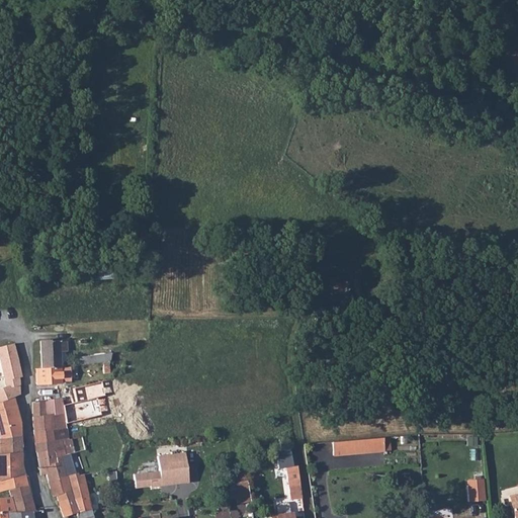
[(41,366),(59,365),(59,349),(65,349),(65,339),(39,340),(41,366)]
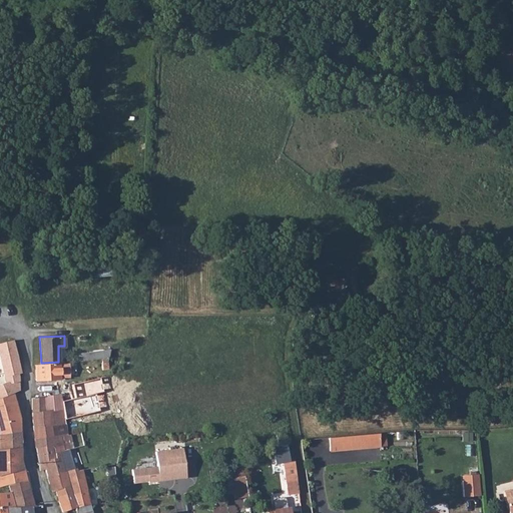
[(0,357),(16,353),(13,340),(2,343),(0,343),(0,357)]
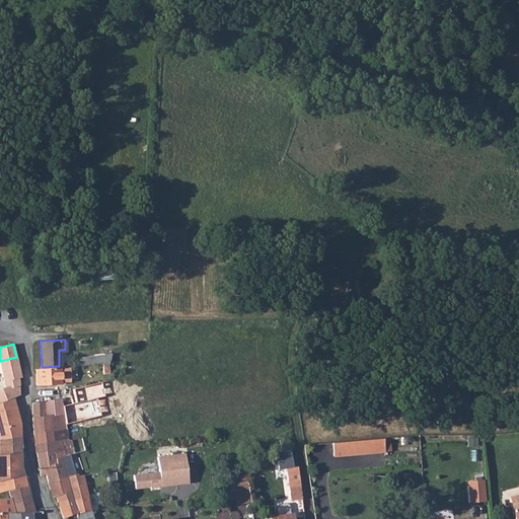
[(72,357),(72,365),(102,363),(109,362),(112,354),(72,357)]
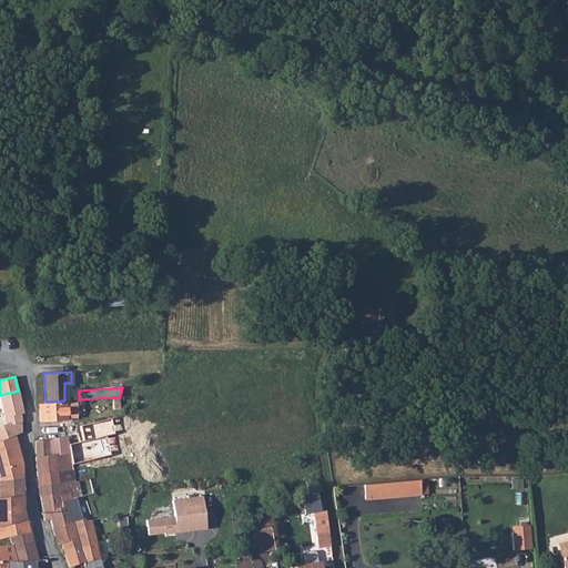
[(0,416),(0,426),(21,422),(20,413),(23,412),(18,391),(0,395),(0,396),(0,398),(4,416),(0,416)]
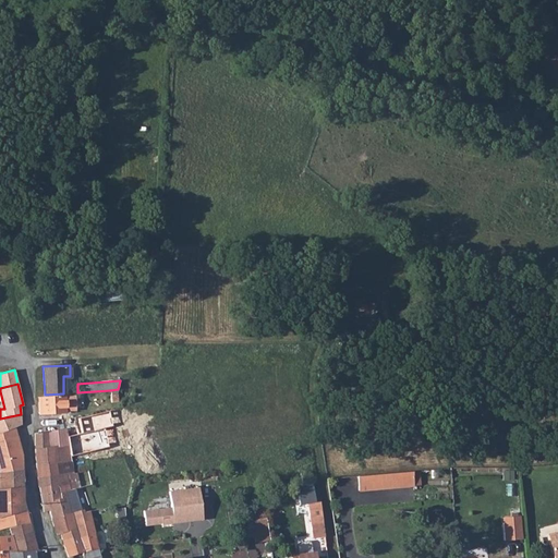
[(38,396),(39,411),(56,411),(64,410),(64,404),(63,393),(45,395),(38,396)]
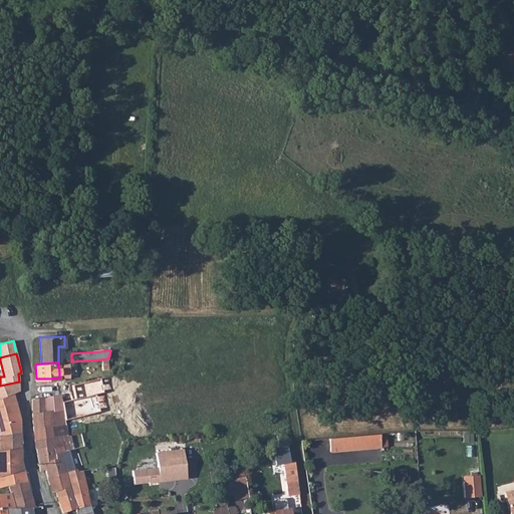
[(0,397),(13,393),(19,391),(19,381),(0,386),(0,397)]
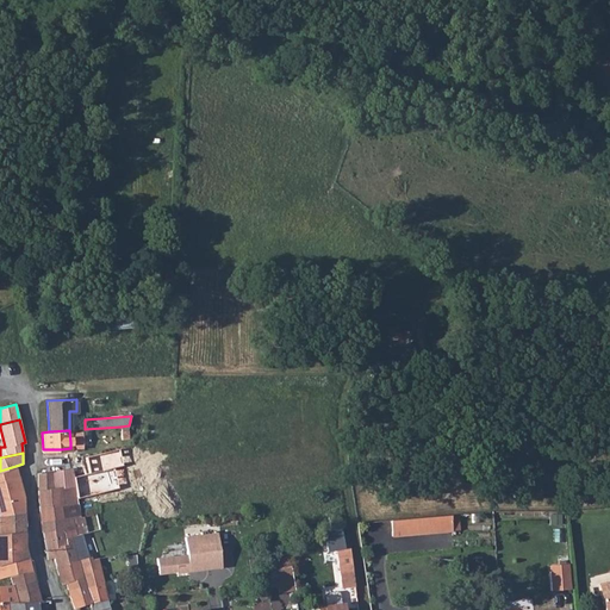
[(0,515),(24,512),(24,498),(16,466),(0,471),(0,515)]
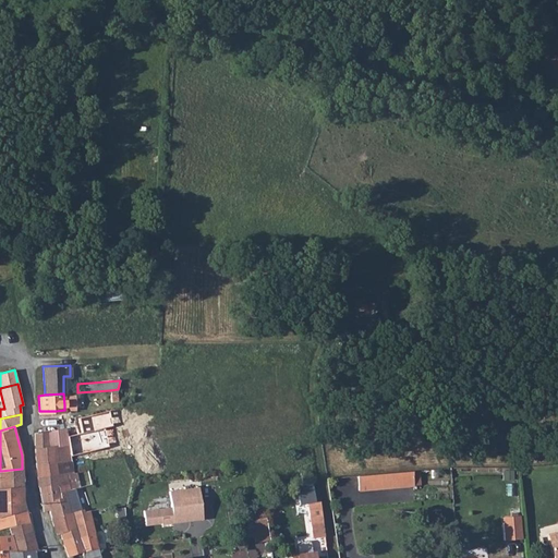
[(47,431),(48,446),(52,446),(68,444),(65,428),(47,431)]
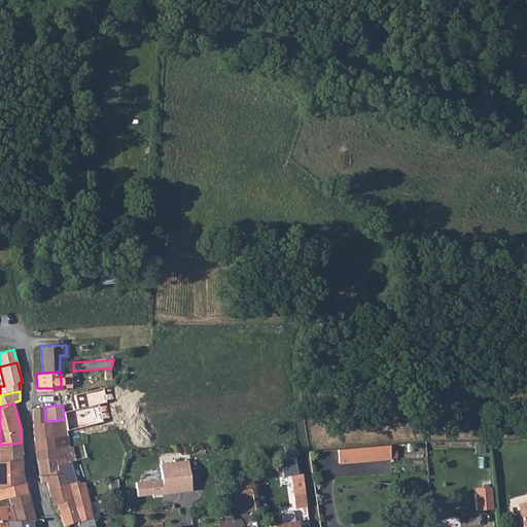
[(33,422),(45,421),(44,407),(32,408),(33,422)]
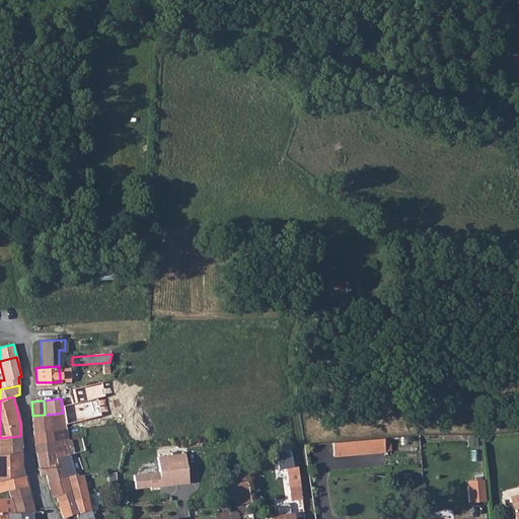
[(33,431),(35,443),(61,441),(68,440),(63,413),(49,415),(50,430),(33,431)]
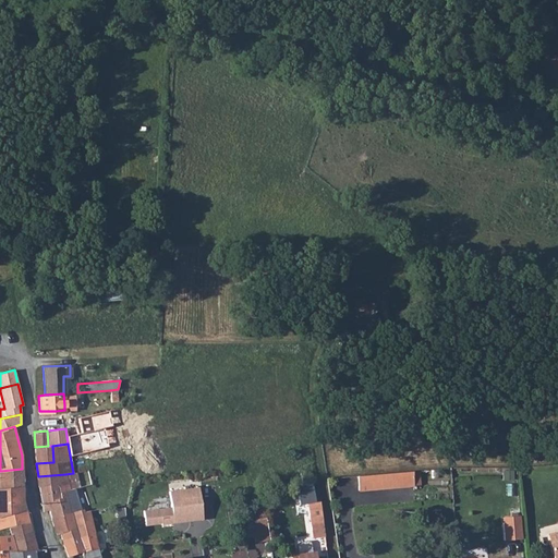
[(35,447),(36,463),(53,462),(52,446),(48,446),(35,447)]
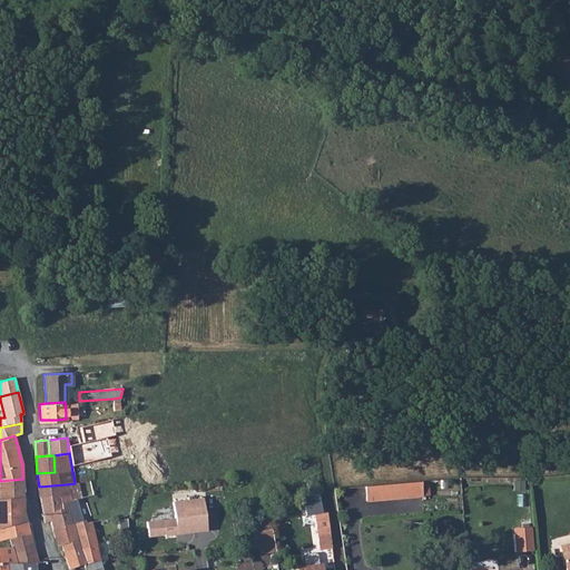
[(0,498),(23,498),(22,479),(0,481),(0,498)]
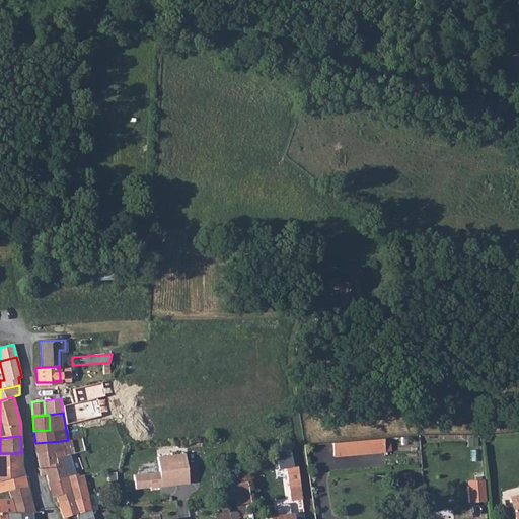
[(355,440),(356,455),(385,453),(384,438),(355,440)]
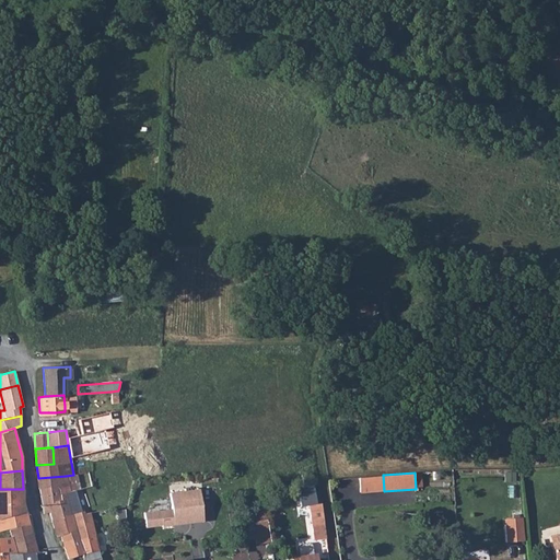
[(359,477),(360,492),(384,491),(383,475),(359,477)]
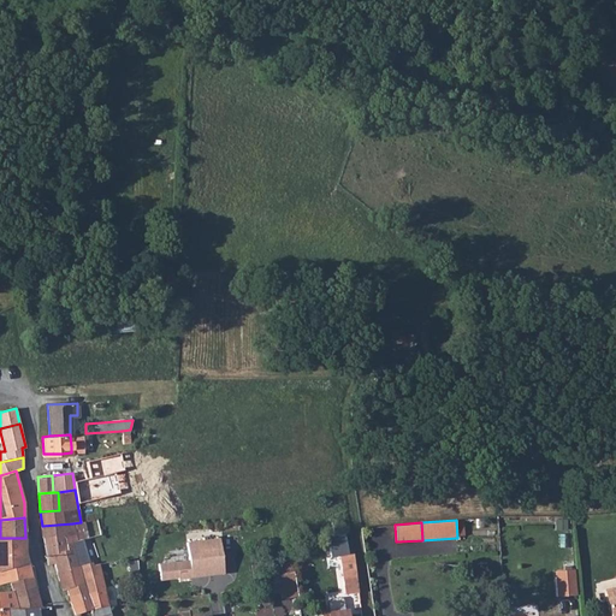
[(42,526),(43,537),(60,534),(63,537),(65,540),(67,549),(70,549),(83,546),(82,540),(77,540),(72,523),(42,526)]
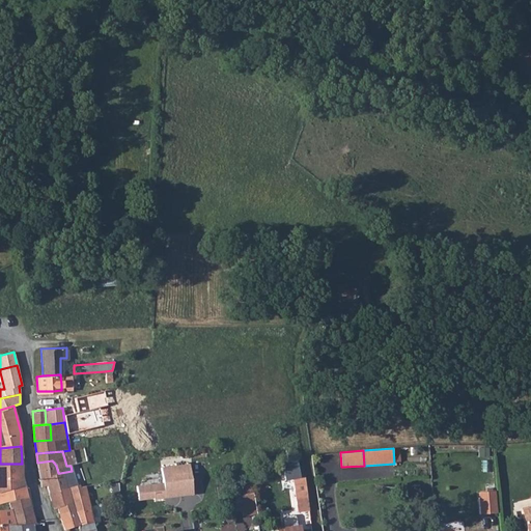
[(37,463),(42,486),(48,484),(50,493),(64,488),(60,473),(58,473),(56,466),(54,463),(52,460),(37,463)]
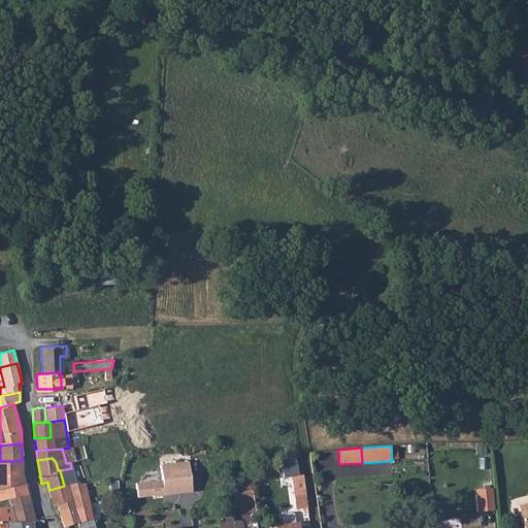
[(0,461),(0,474),(22,472),(22,461),(0,461)]
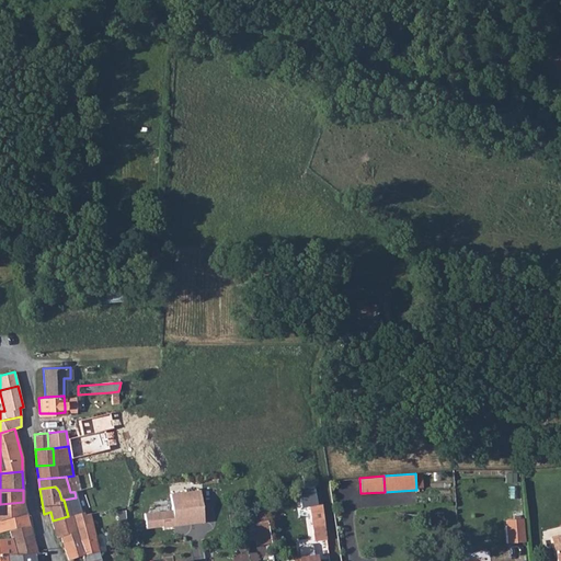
[(205,524),(199,491),(170,493),(172,511),(145,515),(148,530),(205,524)]
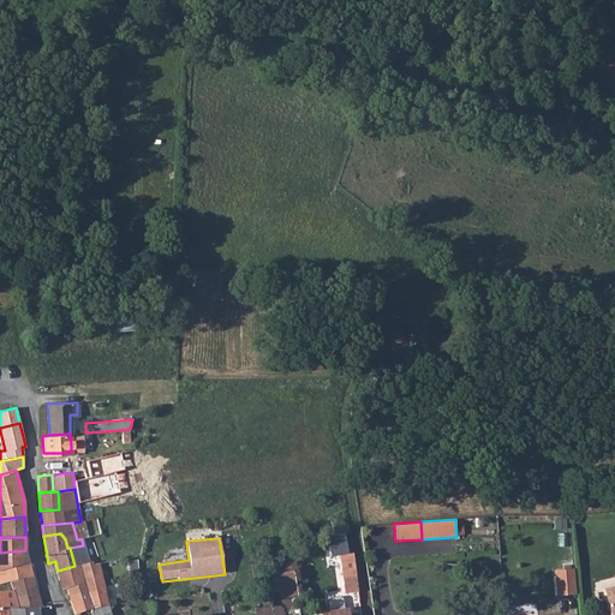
[(70,548),(75,566),(79,565),(89,561),(83,545),(70,548)]
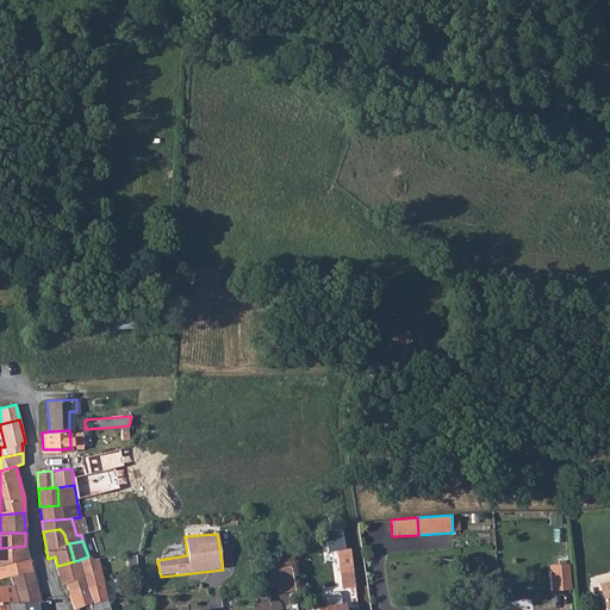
[(0,548),(0,565),(29,558),(25,548),(25,546),(0,548)]
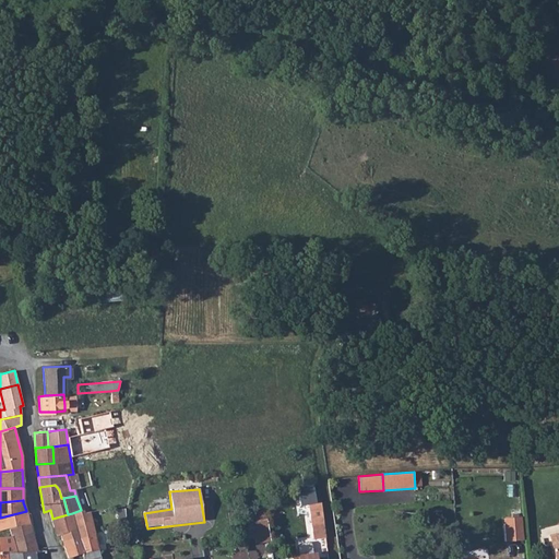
[(306,504),(311,539),(324,537),(319,502),(306,504)]
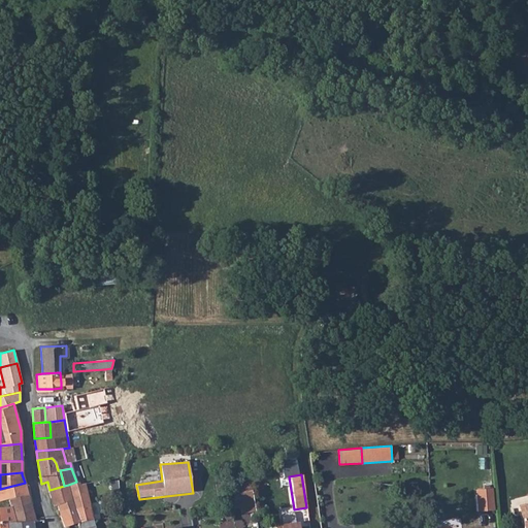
[(68,485),(70,495),(71,499),(84,495),(86,494),(84,485),(80,486),(78,482),(76,482),(68,485)]
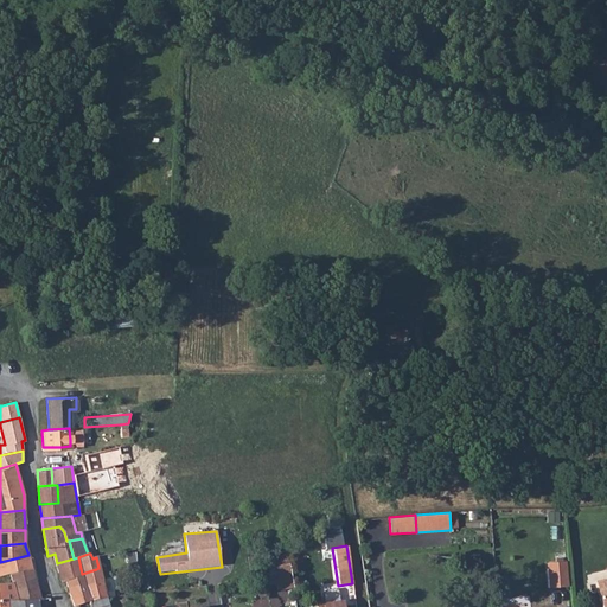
[(0,574),(8,572),(32,566),(29,555),(0,562),(0,574)]
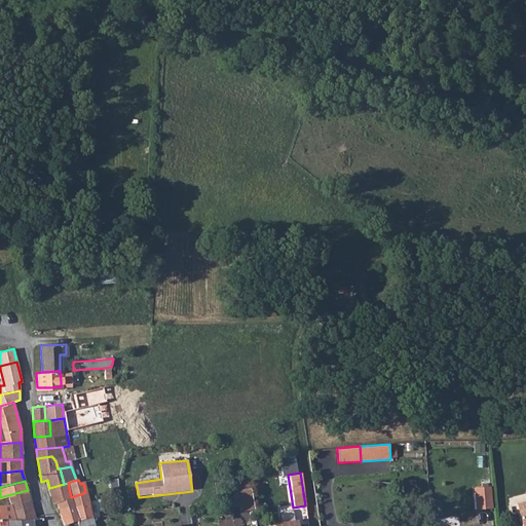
[(49,488),(52,504),(57,502),(71,497),(70,493),(68,483),(64,484),(49,488)]
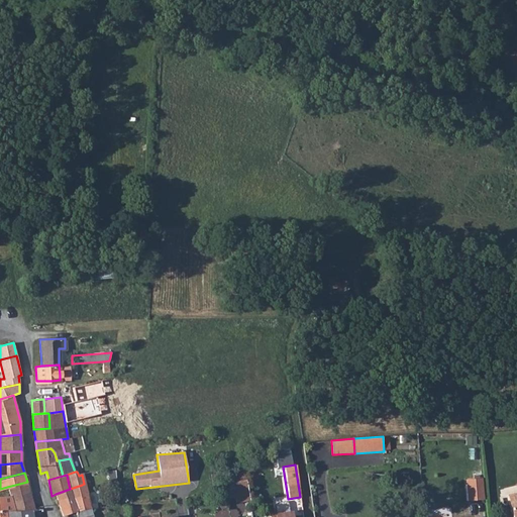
[(228,498),(236,497),(237,503),(250,501),(247,478),(225,482),(228,498)]
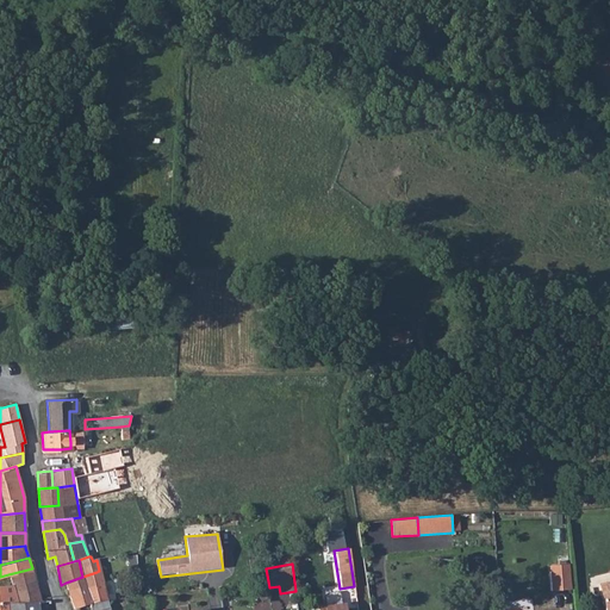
[(551,571),(552,590),(572,589),(570,564),(559,564),(559,571),(551,571)]
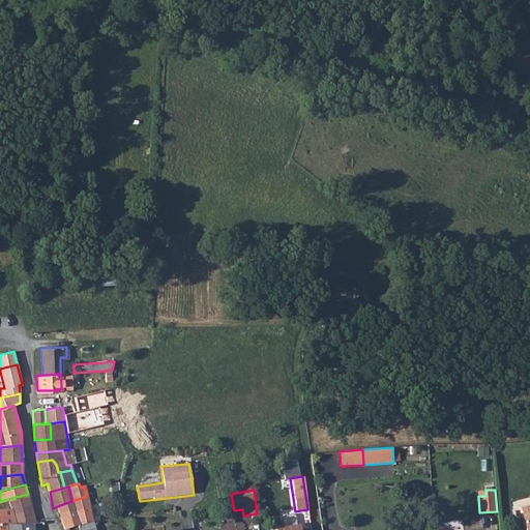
[(7,499),(9,505),(15,524),(35,521),(28,494),(7,499)]
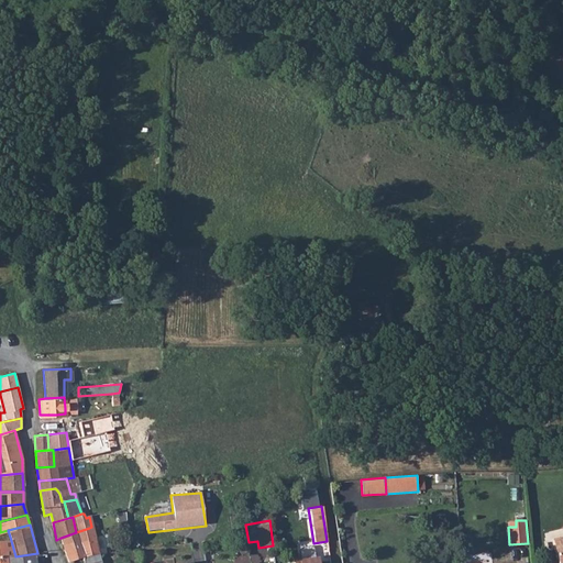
[(61,538),(64,549),(92,539),(94,539),(91,527),(89,528),(76,532),(61,538)]
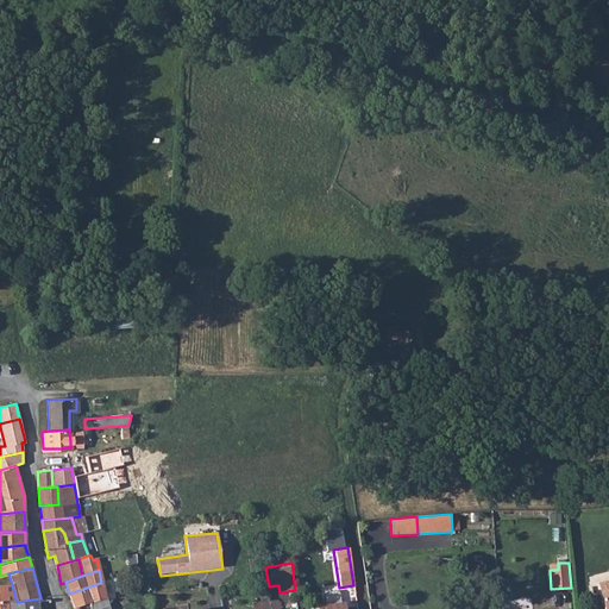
[(0,582),(0,604),(6,603),(17,602),(11,581),(0,582)]
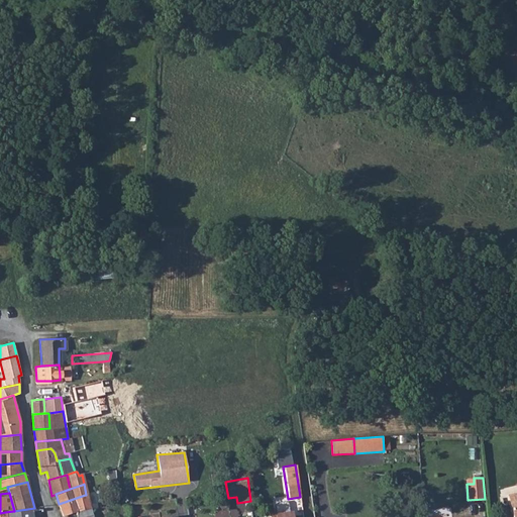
[(59,504),(64,516),(67,516),(89,508),(87,498),(86,495),(85,495),(59,504)]
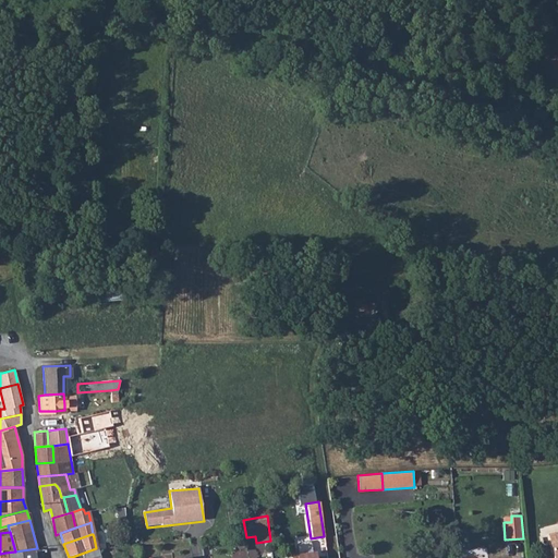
[(299,547),(300,556),(313,554),(312,545),(310,543),(300,544),(299,547)]
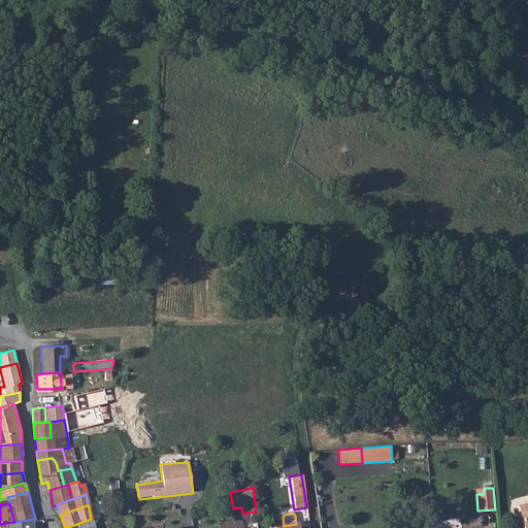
[(5,523),(5,527),(43,527),(42,519),(35,519),(14,522),(5,523)]
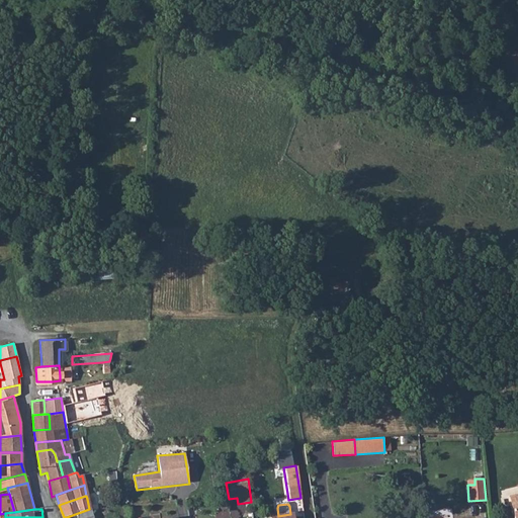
[(67,517),(91,517),(89,509),(67,517)]
